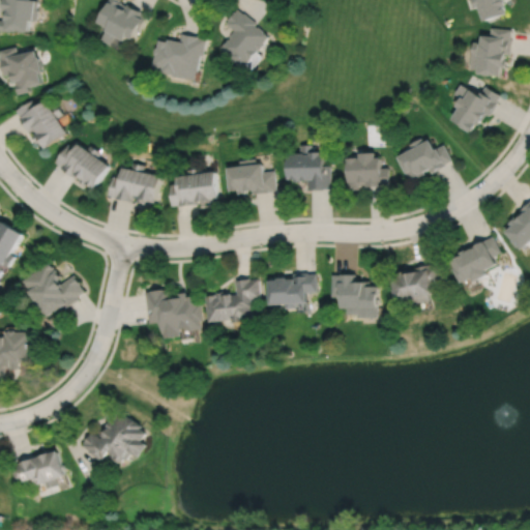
[(2,0),(1,12),(4,12),(3,21),(0,21),(0,31),(17,33),(17,32),(28,33),(29,23),(32,23),(33,21),(36,22),(38,10),(36,10),(37,2),(30,1),(30,0),(2,0)]
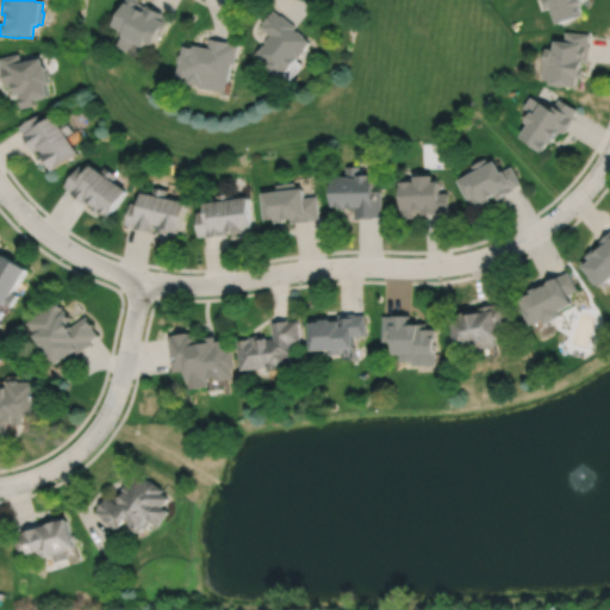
[(125,0),(124,4),(126,5),(114,29),(125,35),(124,38),(144,50),(147,45),(154,48),(160,36),(161,37),(170,19),(162,16),(163,13),(148,5),(147,7),(138,4),(139,0),(125,0)]
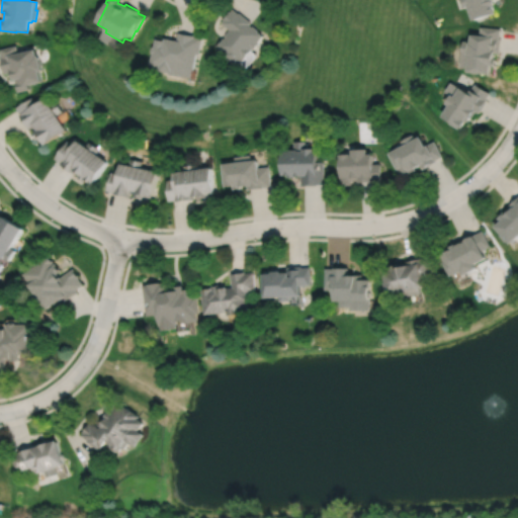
[(463,0),(461,1),(464,11),(468,9),(473,23),(495,16),(492,6),(495,5),(493,0),(463,0)]
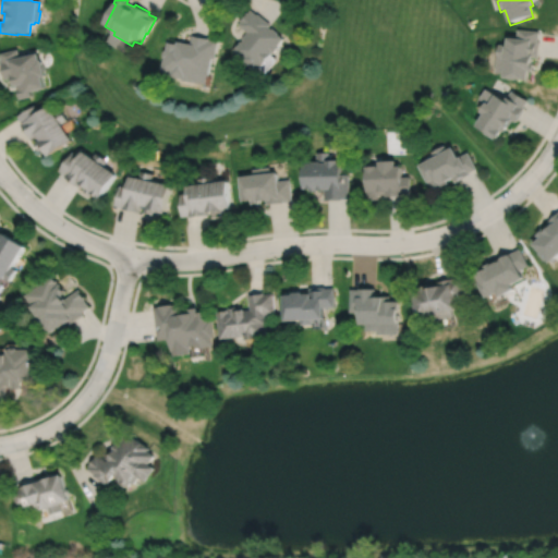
[(251,10),(249,13),(247,12),(240,21),(241,22),(239,25),(247,33),(243,39),(244,41),(242,44),(239,40),(233,47),(235,49),(234,51),(240,56),(239,57),(256,70),(273,49),(274,50),(283,38),(271,29),(274,27),(258,14),(257,15),(251,10)]
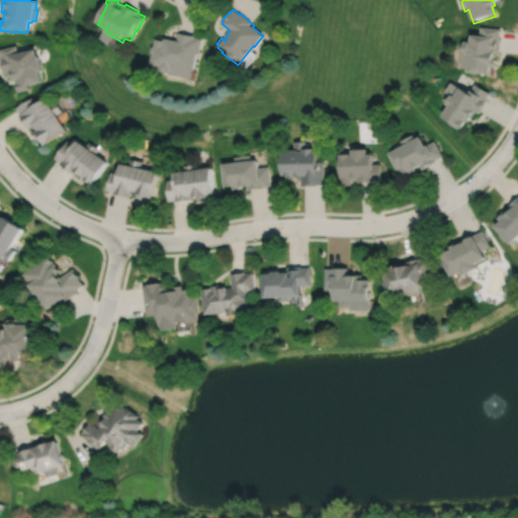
[(481,28),(480,37),(470,36),(470,44),(462,42),(460,70),(491,73),(491,69),(496,69),(497,62),(494,62),(494,54),(500,55),(501,39),(500,39),(501,30),(481,28)]
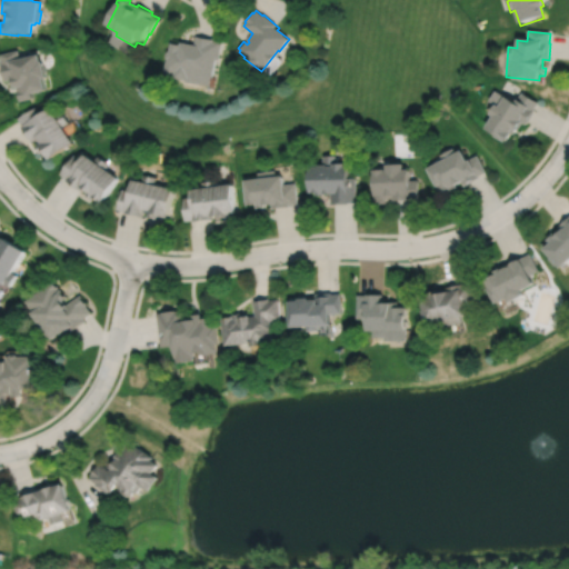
[(170,42),(169,49),(167,49),(166,56),(168,57),(166,69),(176,70),(175,73),(187,76),(187,79),(211,83),(217,57),(219,58),(221,42),(213,41),(213,39),(197,36),(195,46),(180,42),(180,45),(170,42)]
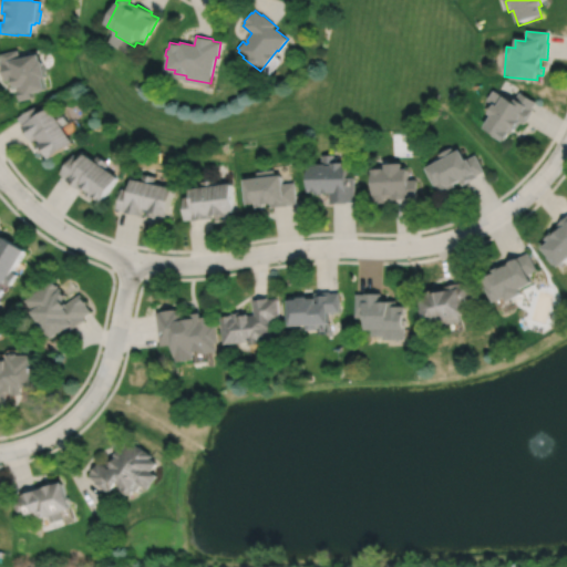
[(17,48),(0,51),(0,57),(1,61),(0,61),(4,79),(11,76),(13,84),(16,84),(19,99),(32,95),(31,89),(44,85),(42,74),(45,73),(41,58),(39,58),(37,51),(19,55),(17,48)]
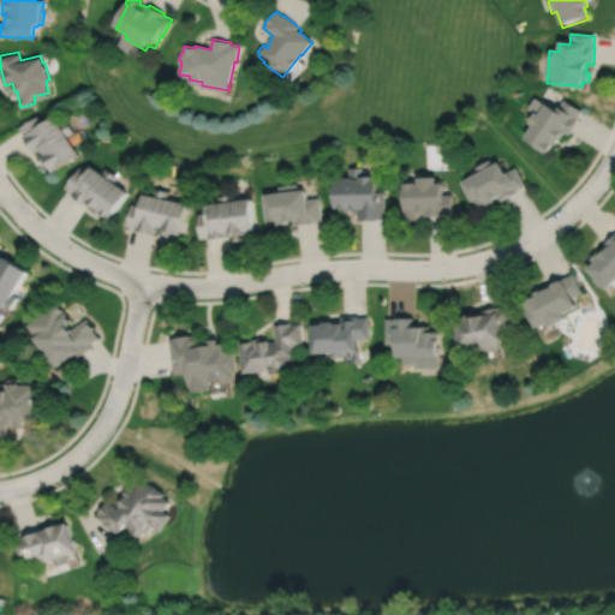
[(533,96),(527,107),(533,111),(527,119),(531,121),(524,135),(530,138),(529,141),(547,151),(551,142),(554,144),(557,137),(560,138),(565,131),(568,133),(578,117),(577,117),(581,108),(562,99),(559,105),(559,103),(556,107),(545,101),(544,102),(533,96)]
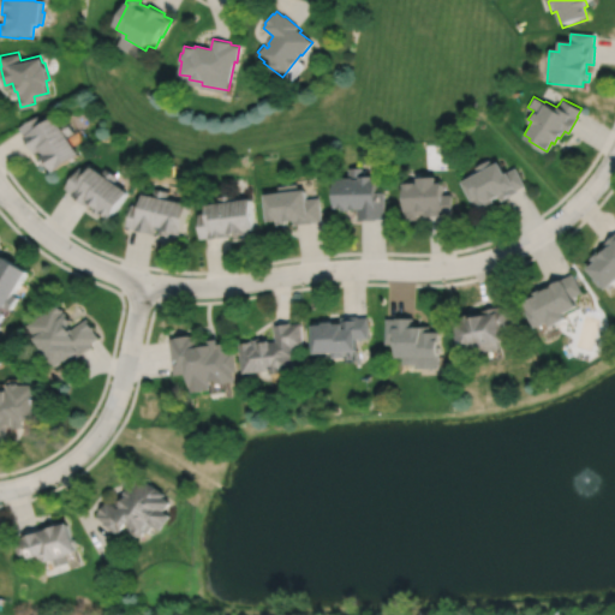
[(37,113),(18,126),(24,133),(22,135),(34,151),(37,149),(41,154),(39,155),(43,163),(47,161),(53,169),(79,153),(67,135),(73,131),(65,118),(60,121),(53,113),(41,120),(37,113)]
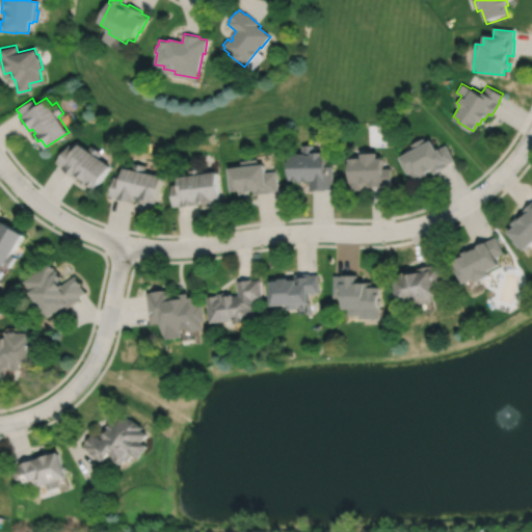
[(423,137),(410,143),(413,147),(398,155),(411,180),(419,176),(420,178),(426,174),(425,170),(430,168),(433,173),(448,165),(447,163),(454,159),(445,143),(439,148),(439,147),(435,148),(430,137),(424,140),(423,137)]
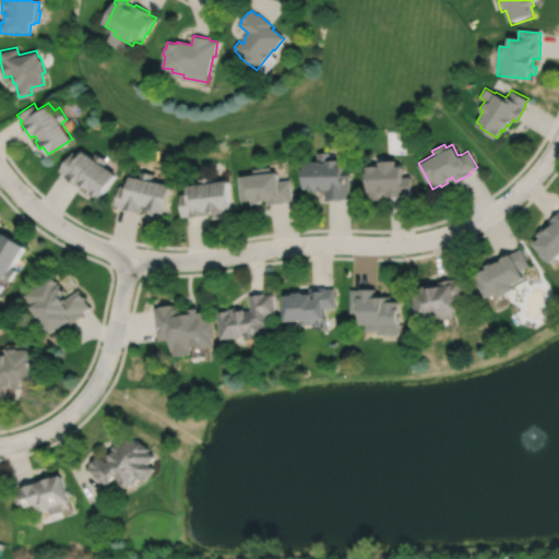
[(58,169),(64,175),(64,176),(80,187),(82,183),(86,187),(84,189),(92,194),(94,192),(99,197),(117,173),(104,164),(107,159),(95,152),(93,156),(82,149),(78,154),(71,151),(58,169)]
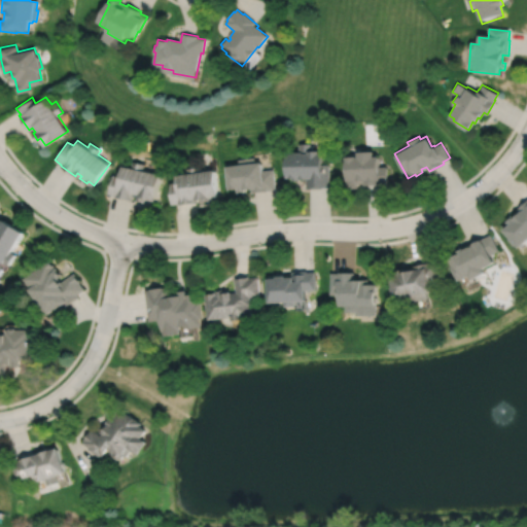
[(300,142),(300,150),(295,150),(295,151),(288,151),(288,177),(293,177),(293,179),(302,179),(302,177),(307,177),(307,187),(321,187),(321,186),(328,186),(328,163),(321,163),(321,151),(316,151),(316,148),(310,148),(309,142),(300,142)]
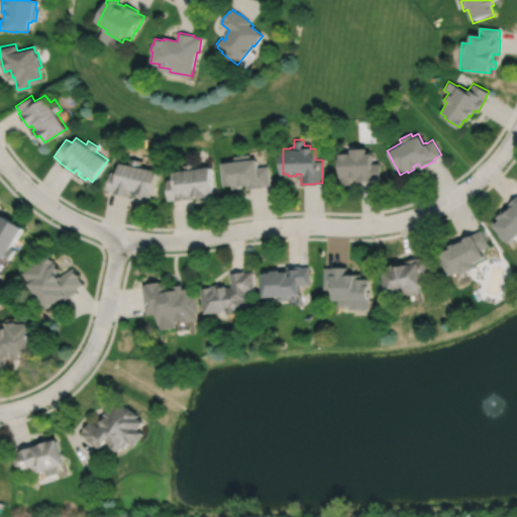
[(336,152),(338,185),(348,184),(348,180),(355,179),(355,181),(372,181),(372,179),(380,179),(379,162),(371,163),(370,151),(365,151),(365,146),(348,147),(349,152),(347,152),(347,151),(336,152)]
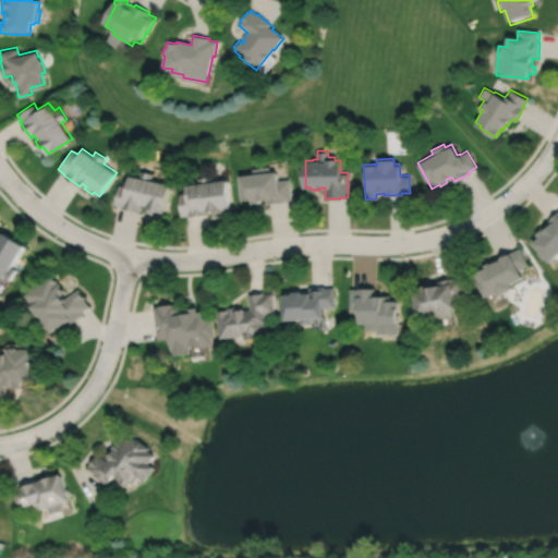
[(269,166),(253,168),(253,172),(240,174),(243,199),(252,198),(252,203),(261,202),(261,199),(266,198),(267,204),(284,202),(284,201),(292,199),(290,178),(279,179),(278,170),(270,171),(269,166)]
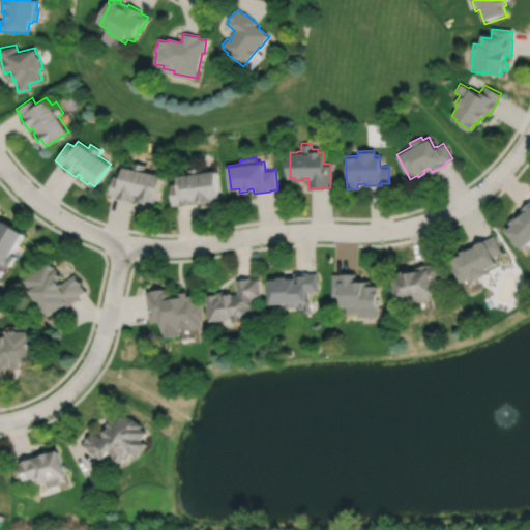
[(133,162),(131,167),(122,165),(120,177),(112,175),(109,194),(116,195),(116,197),(134,201),(134,197),(139,198),(139,200),(147,202),(148,198),(156,200),(162,173),(144,170),(145,164),(133,162)]
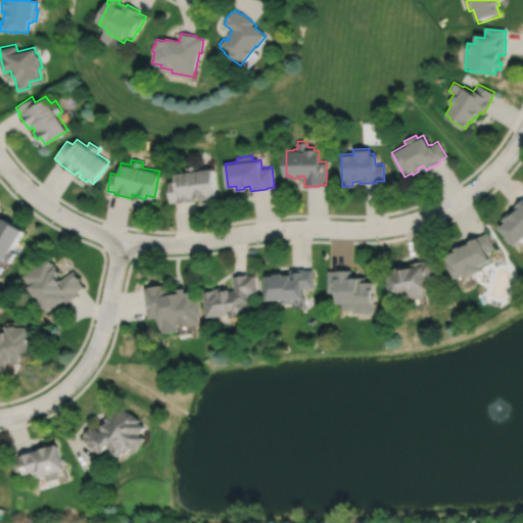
[(168,181),(171,201),(179,200),(179,202),(197,200),(196,196),(201,196),(201,198),(210,197),(210,195),(218,194),(214,167),(198,169),(198,164),(185,167),(185,171),(175,172),(176,180),(168,181)]
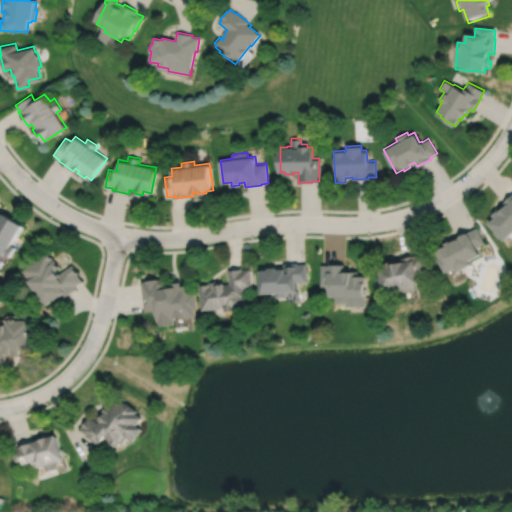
[(511,193),(503,202),(505,204),(500,210),(498,208),(492,214),(495,217),(489,222),(505,239),(511,232),(511,193)]
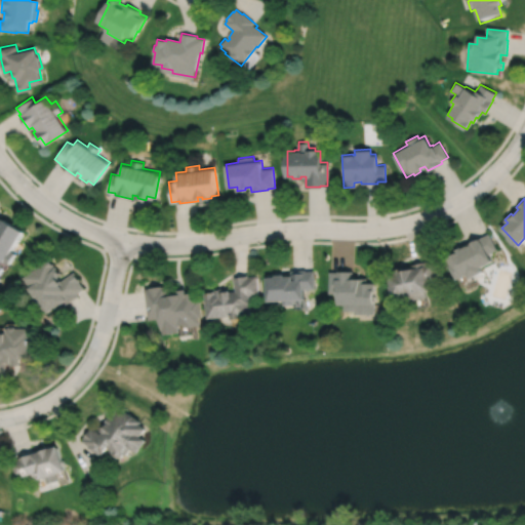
[(2,217),(2,218),(1,217),(0,218),(0,258),(8,264),(15,252),(11,250),(23,230),(2,217)]
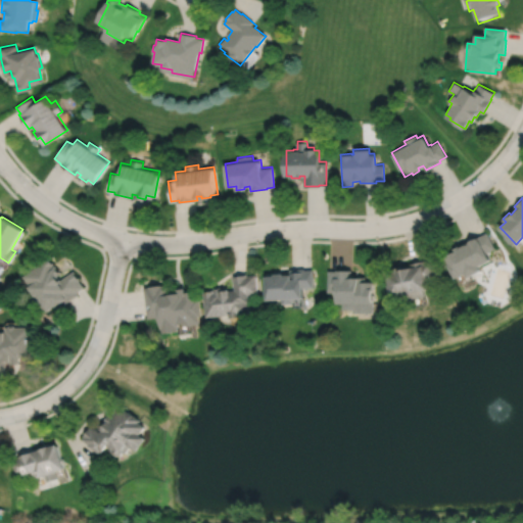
[(445,255),(449,263),(447,264),(455,277),(465,272),(467,277),(480,270),(478,266),(490,258),(486,252),(495,247),(487,232),(481,235),(480,234),(466,242),(467,243),(466,244),(466,243),(460,246),(460,245),(452,249),(454,251),(445,255)]
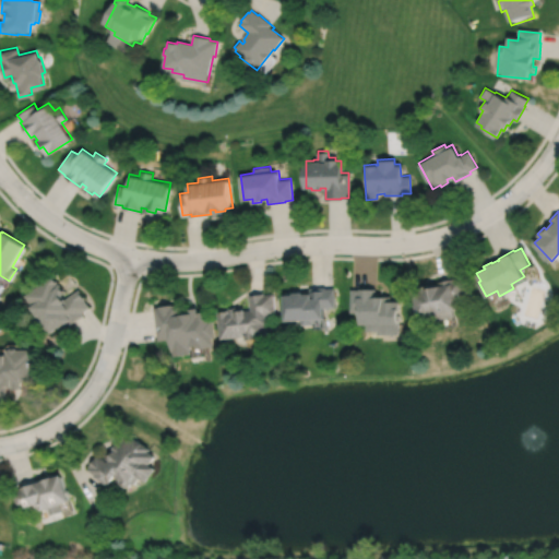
[(51,274),(23,295),(26,299),(25,300),(28,305),(30,304),(31,306),(30,306),(48,333),(58,325),(59,326),(62,324),(63,326),(68,323),(69,325),(84,314),(82,312),(90,307),(84,299),(85,298),(79,289),(64,299),(61,294),(66,292),(59,283),(58,284),(51,274)]
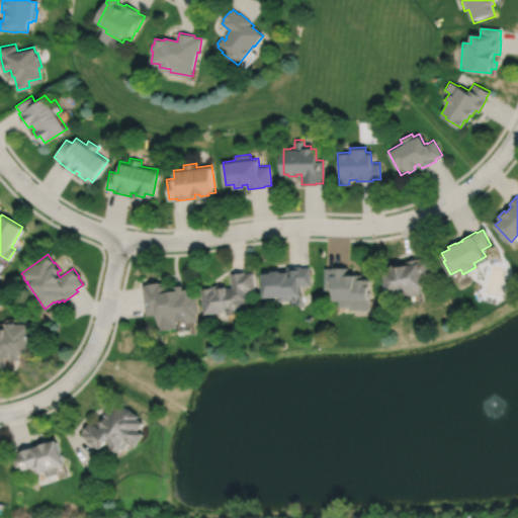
[(382,270),(384,281),(382,281),(384,290),(385,290),(386,293),(400,290),(401,296),(421,292),(420,286),(423,285),(422,278),(432,276),(427,256),(420,258),(420,257),(406,260),(407,264),(398,265),(398,263),(390,265),(390,268),(382,270)]
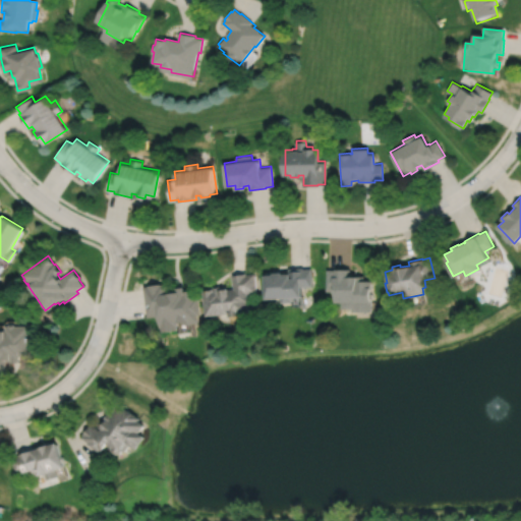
[(267,275),(267,288),(266,288),(267,293),(268,293),(268,298),(282,297),(282,302),(293,301),(293,296),(304,296),(303,286),(312,286),(311,269),(304,269),(304,268),(289,268),(290,273),(284,273),(284,272),(275,272),(275,274),(267,275)]
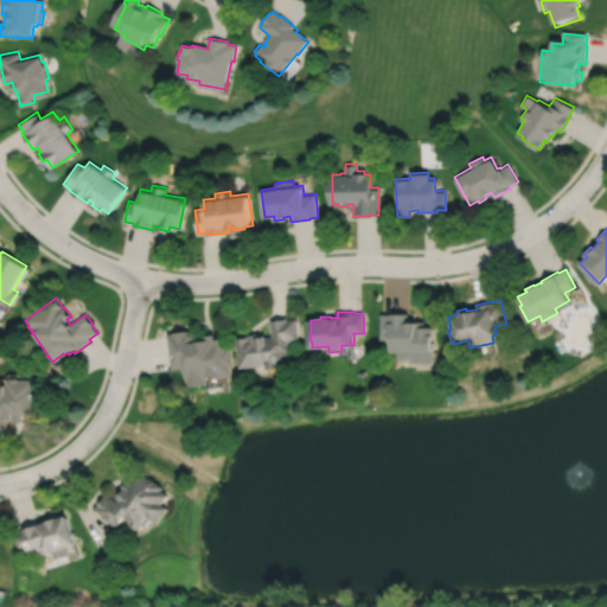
[(379,314),(379,339),(389,339),(389,351),(397,351),(397,359),(410,359),(410,362),(432,363),(432,346),(434,346),(434,340),(432,340),(432,327),(423,327),(423,321),(408,321),(408,313),(389,313),(389,314),(379,314)]
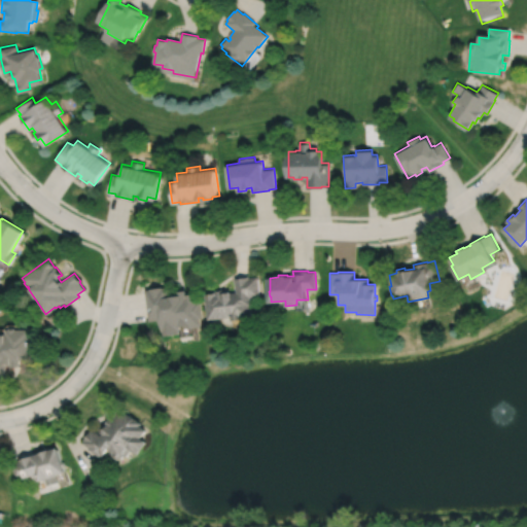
[(206,292),(209,319),(232,316),(233,319),(244,318),(244,316),(252,315),(251,305),(252,305),(251,296),(261,294),(258,276),(250,277),(250,275),(236,277),(238,291),(233,292),(233,290),(224,291),(224,288),(216,289),(217,291),(206,292)]
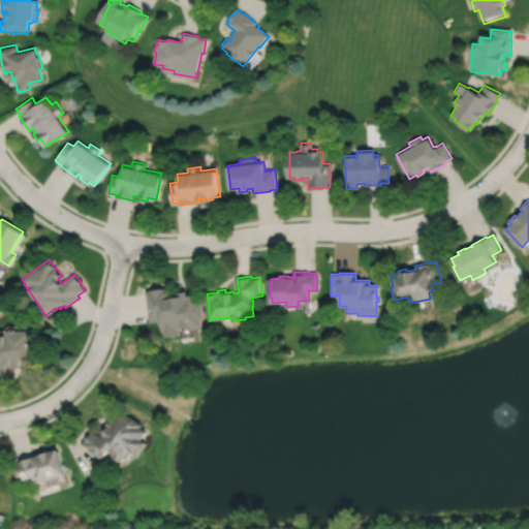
[(147,290),(151,321),(161,320),(163,333),(164,332),(165,337),(181,335),(181,330),(183,330),(182,327),(192,325),(192,329),(203,327),(201,319),(205,318),(203,301),(199,302),(198,293),(188,296),(188,290),(180,291),(181,296),(169,298),(168,287),(163,288),(163,287),(151,289),(151,290),(147,290)]
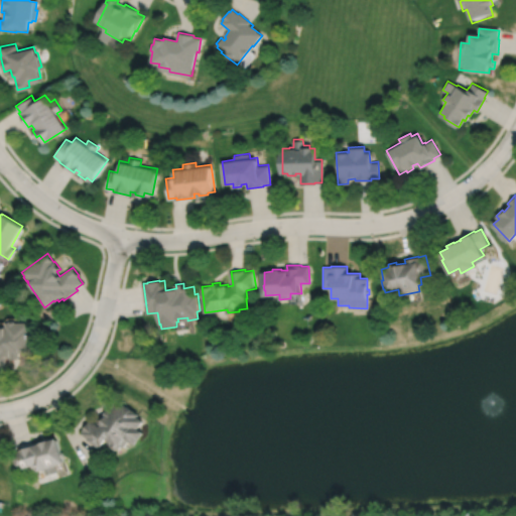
[(7,323),(4,323),(4,326),(0,326),(0,368),(6,368),(6,358),(11,358),(11,359),(19,359),(19,352),(29,352),(29,323),(15,323),(14,320),(9,320),(7,323)]
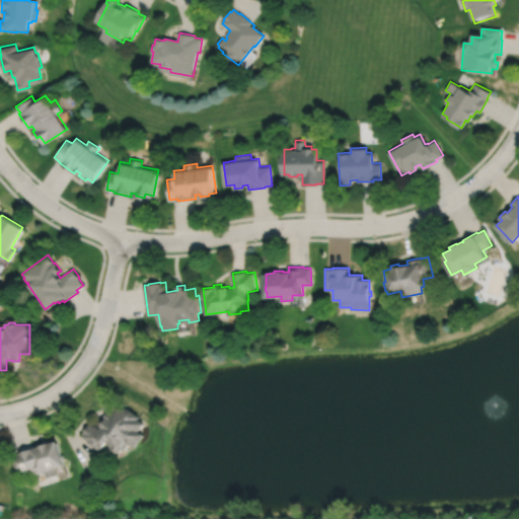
[(120,452),(122,449),(124,450),(130,443),(135,447),(144,435),(138,431),(144,424),(137,419),(139,417),(125,406),(123,410),(115,403),(109,412),(108,411),(103,418),(105,419),(100,426),(101,427),(100,429),(91,422),(89,425),(88,424),(82,433),(83,433),(81,436),(87,441),(86,441),(99,451),(105,442),(110,446),(112,449),(116,452),(120,452)]
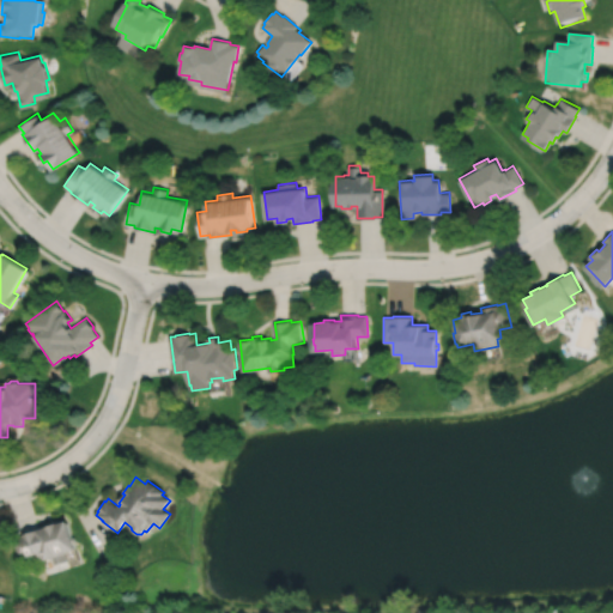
[(14,539),(20,559),(37,553),(40,559),(44,558),(46,560),(53,558),(55,565),(68,562),(66,554),(77,551),(74,544),(76,542),(74,538),(72,538),(67,521),(22,535),(23,536),(14,539)]
